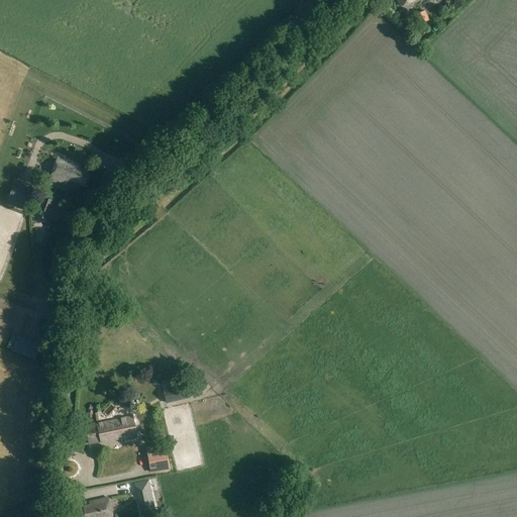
[(373,0),(379,14),(391,9),(388,0),(373,0)]
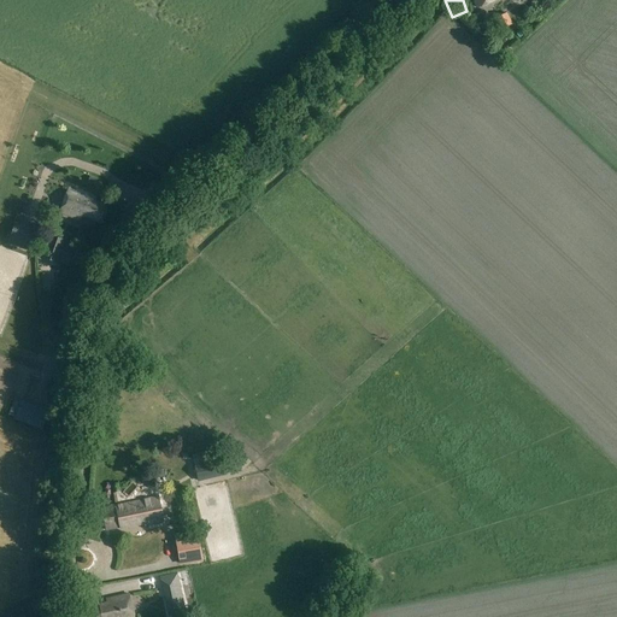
[(495,19),(500,29),(511,24),(507,15),(495,19)]
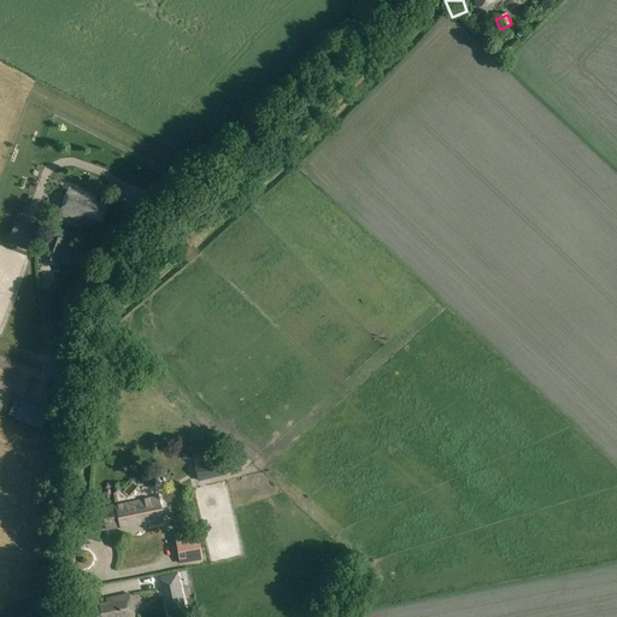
[(505,56),(518,42),(515,39),(501,51),(505,56)]
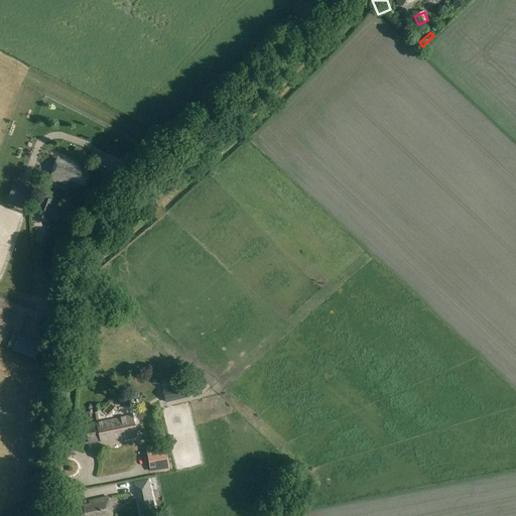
[(49,179),(50,179),(65,184),(67,184),(68,181),(75,183),(78,184),(86,187),(91,172),(91,171),(80,168),(81,164),(56,155),(49,179)]
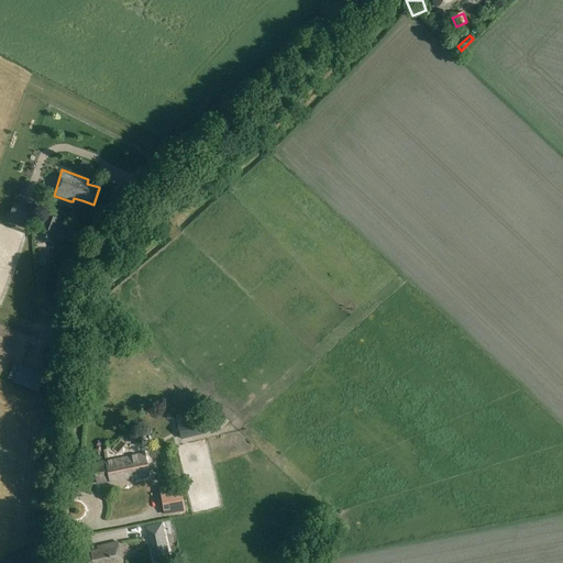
[(37,235),(52,240),(53,235),(57,223),(58,219),(45,214),(37,235)]
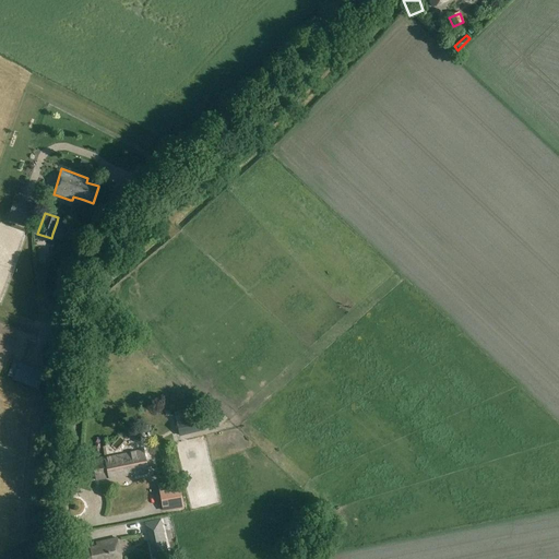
[(174,412),(176,419),(175,420),(179,436),(205,429),(201,413),(199,405),(174,412)]
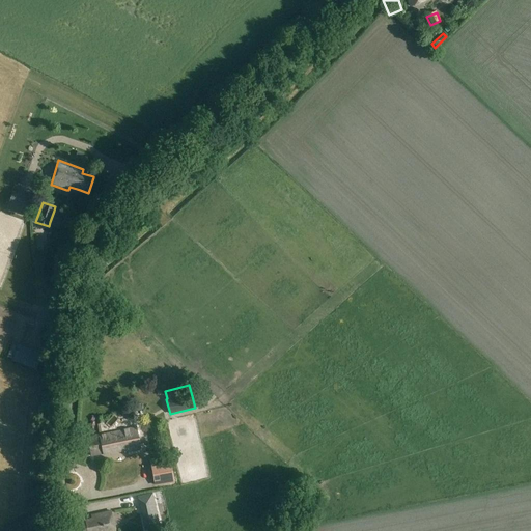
[(134,412),(141,410),(140,402),(133,403),(134,412)]
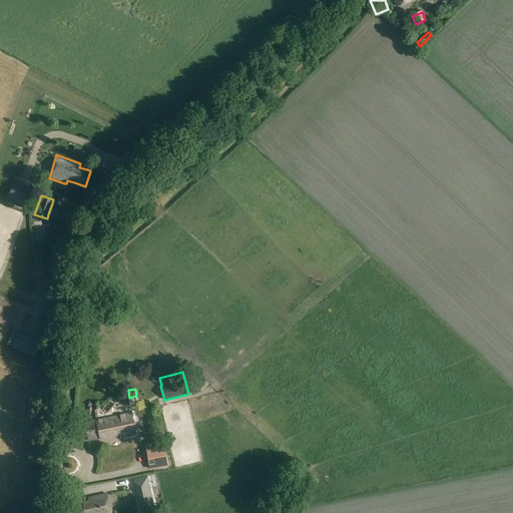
[(131,412),(84,422),(87,441),(88,441),(104,438),(103,436),(121,433),(123,432),(123,434),(124,437),(136,434),(131,414),(131,412)]
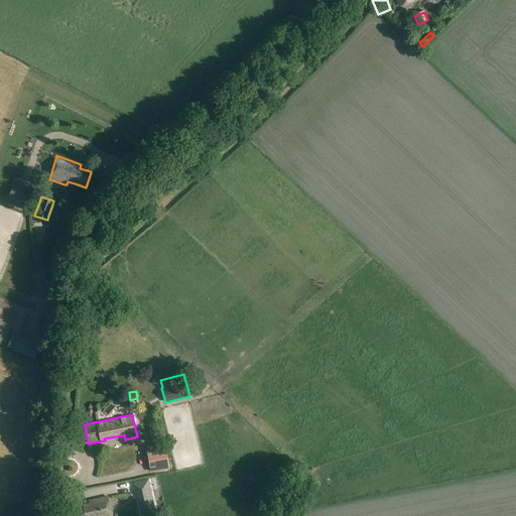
[(150,473),(155,472),(168,469),(164,443),(148,446),(146,446),(150,473)]
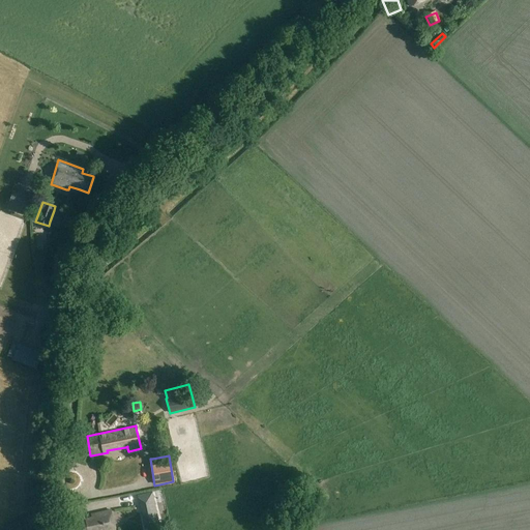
[(142,517),(158,514),(154,491),(139,493),(142,517)]
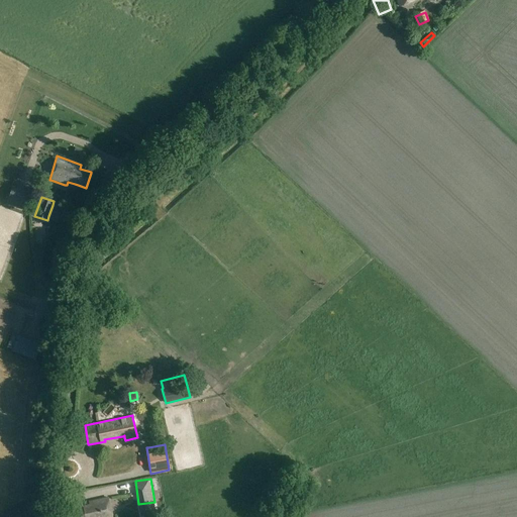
[(112,516),(108,498),(88,502),(89,505),(72,509),(73,516),(112,516)]
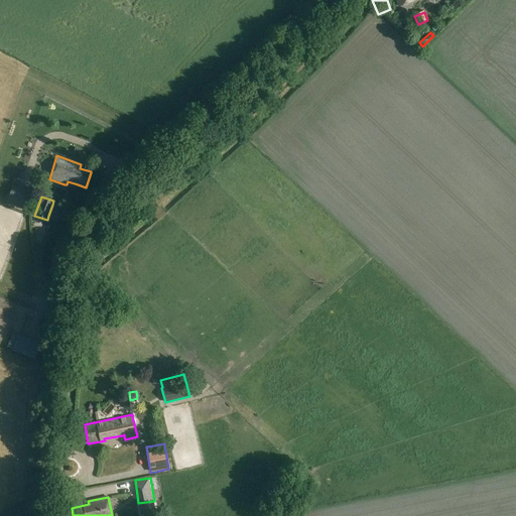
All buildings are outlined.
